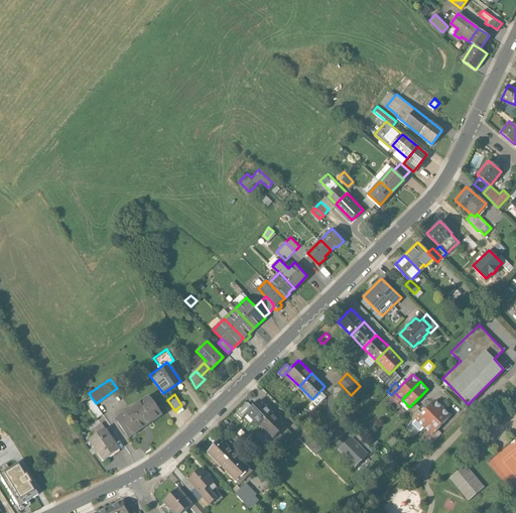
[(149,396),(141,402),(140,401),(125,412),(126,413),(117,419),(129,436),(161,413),(149,396)]
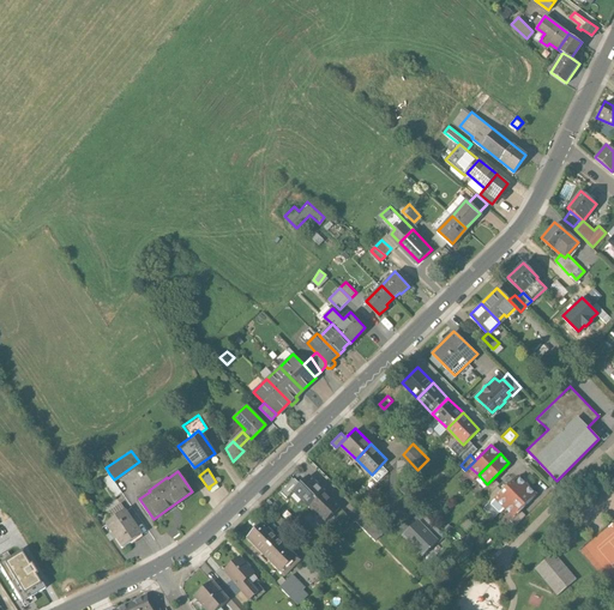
[(114,479),(109,473),(103,478),(115,496),(122,491),(114,479)]
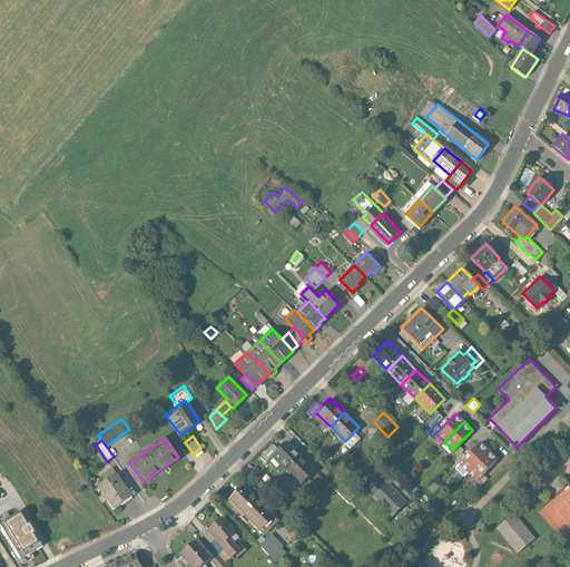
[(302,456),(286,441),(273,456),(287,470),(302,456)]
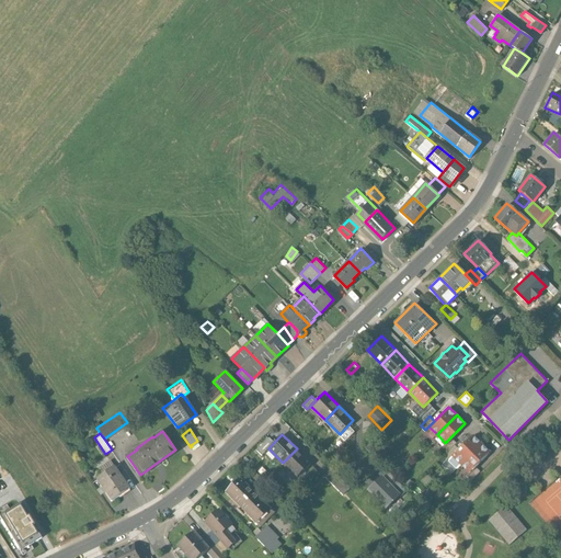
[(458,448),(453,454),(461,462),(461,463),(481,443),(472,434),(458,448)]
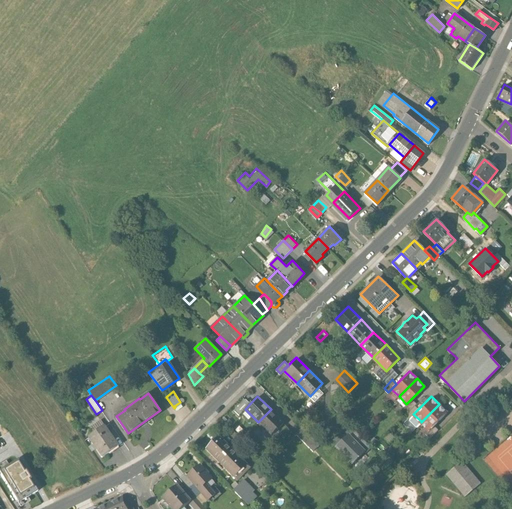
[(406,404),(404,407),(408,411),(414,405),(416,402),(412,398),(406,404)]
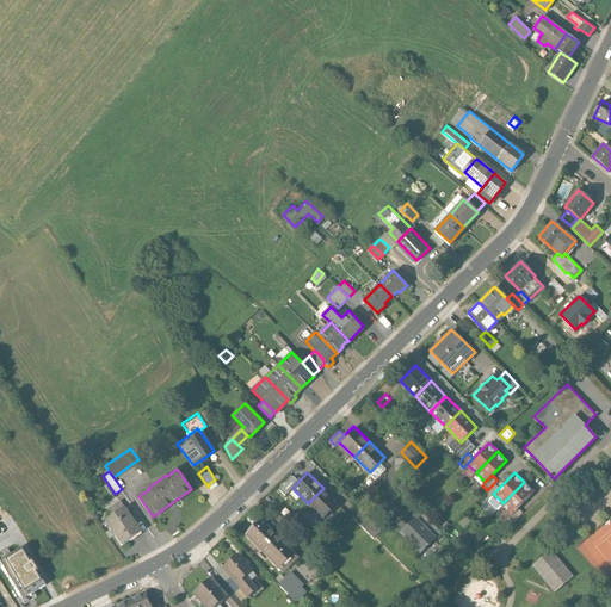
[(524,482),(503,503),(511,512),(518,506),(534,491),(524,482)]
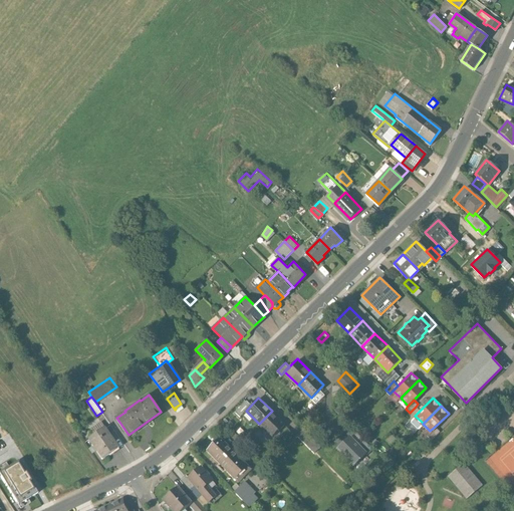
[(410,413),(408,415),(412,419),(415,416),(420,411),(416,407),(410,413)]
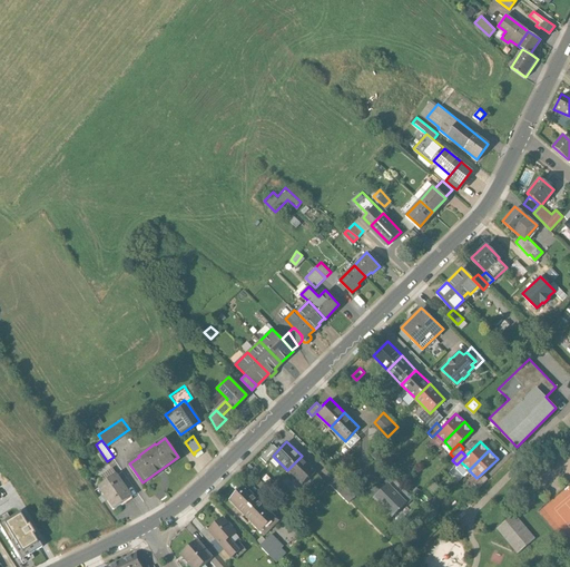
[(316,470),(302,456),(287,470),(302,485),(316,470)]
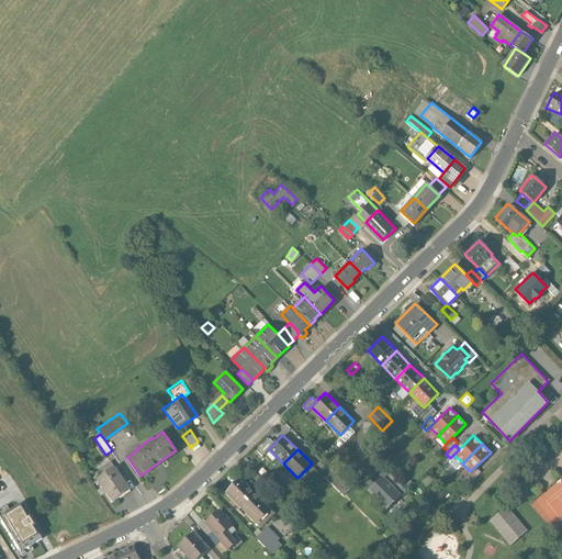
[(462,462),(453,455),(450,458),(449,459),(449,460),(456,468),(458,467),(462,462)]
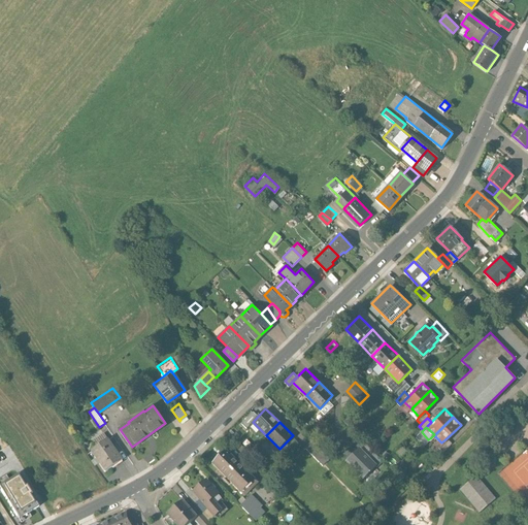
[(107,436),(91,447),(106,469),(122,458),(107,436)]
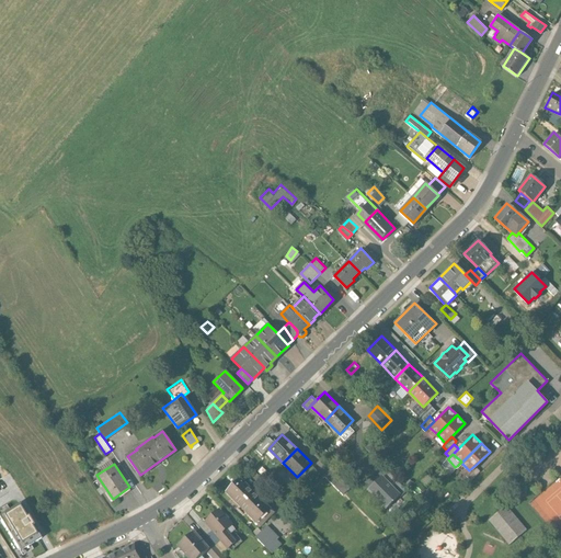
[(469,470),(466,475),(471,479),(480,469),(476,465),(469,470)]
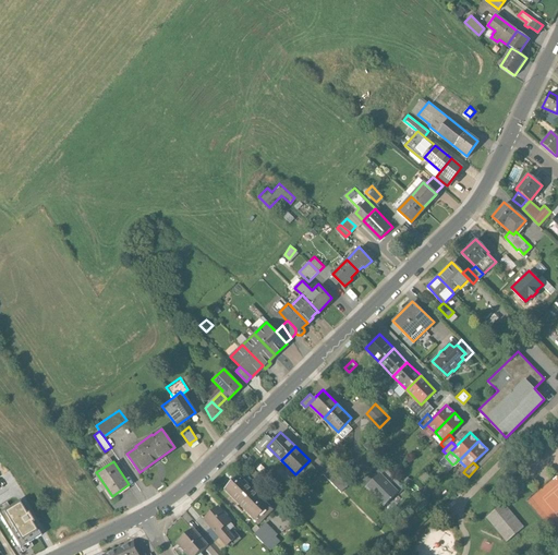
[(348,484),(329,465),(322,472),(341,491),(348,484)]
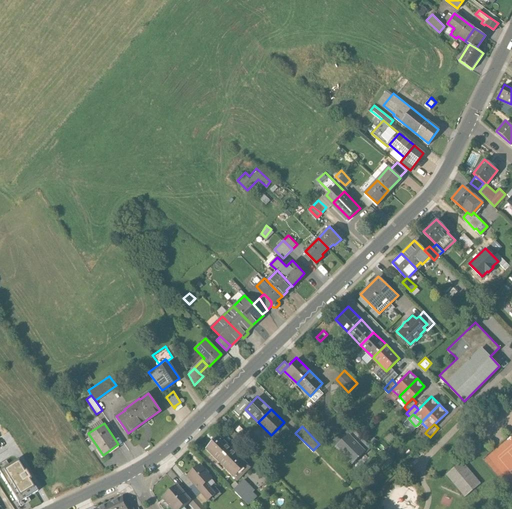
[(0,442),(4,451),(13,448),(6,433),(0,435),(0,442)]
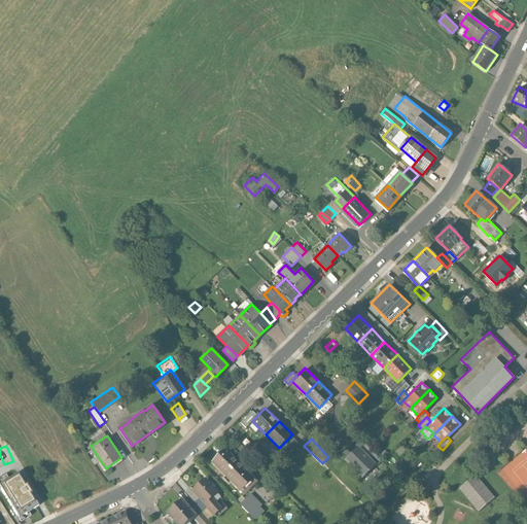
[(225,447),(212,460),(226,474),(239,460),(225,447)]
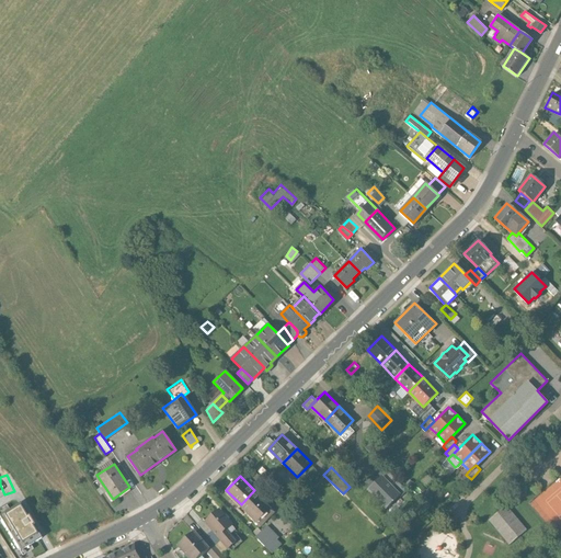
[(399,493),(381,476),(368,489),(386,507),(399,493)]
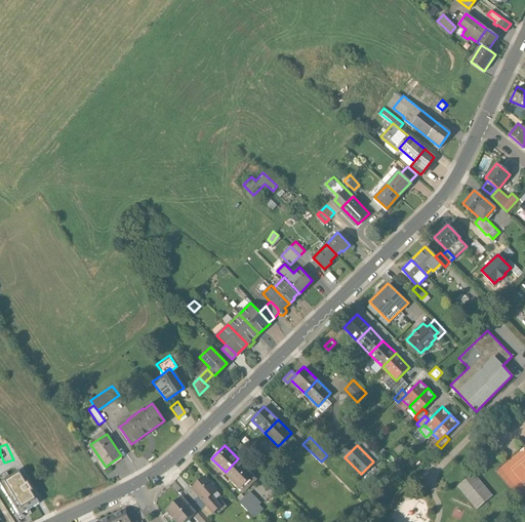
[(257,478),(238,458),(226,472),(244,490),(257,478)]
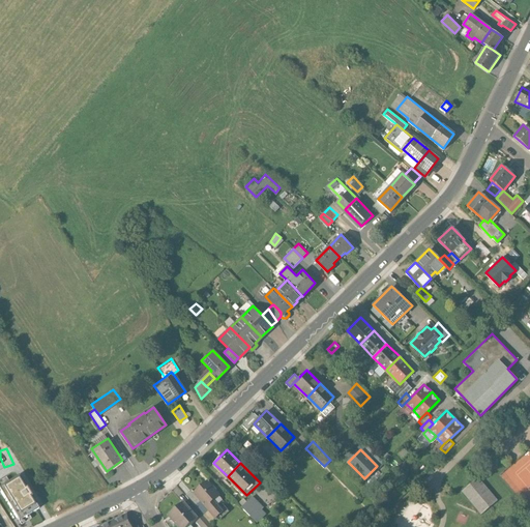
[(19,473),(0,485),(0,489),(19,519),(38,506),(19,473)]
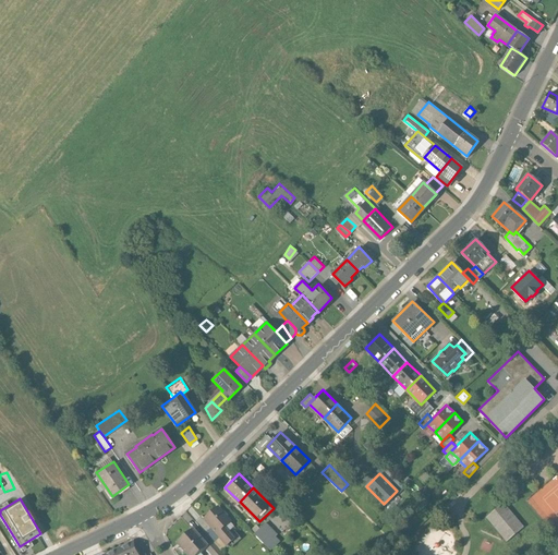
[(504,502),(486,516),(506,540),(514,533),(505,521),(513,514),(504,502)]
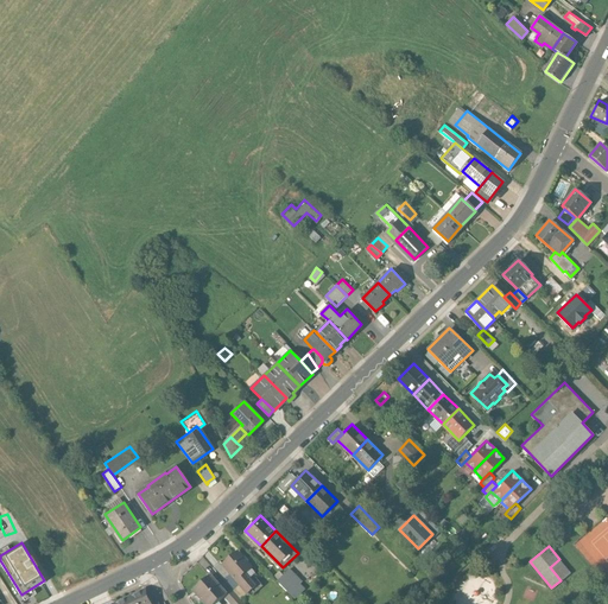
[(252,566),(238,551),(225,563),(223,564),(230,571),(239,582),(248,592),(251,590),(252,592),(255,590),(254,587),(259,583),(252,576),(248,579),(244,573),(252,566)]
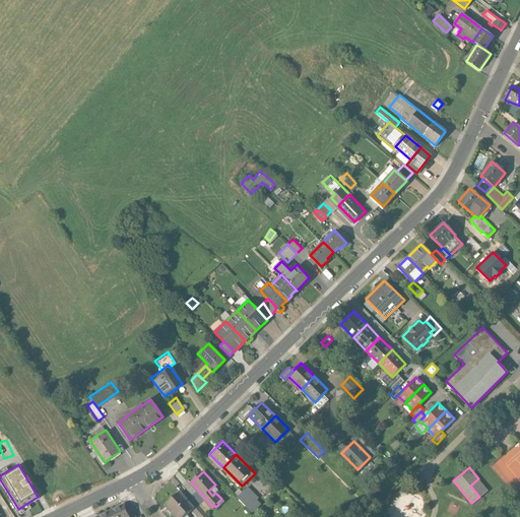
[(192,481),(189,478),(183,485),(186,489),(191,495),(197,489),(191,482),(192,481)]
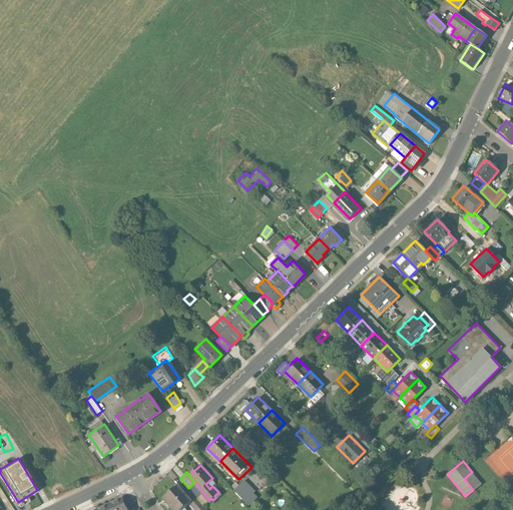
[(244,479),(233,489),(244,500),(255,489),(244,479)]
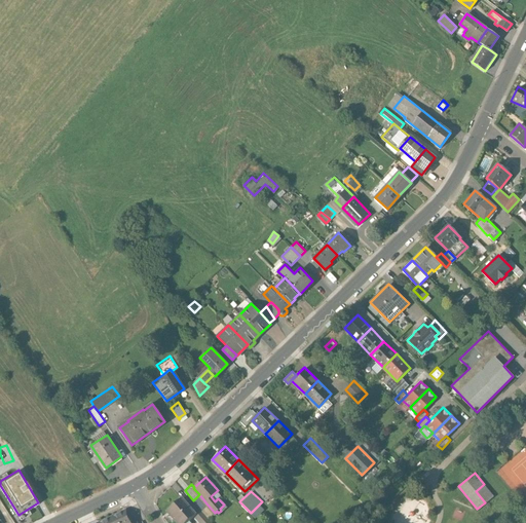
[(193,500),(188,494),(184,498),(196,513),(194,515),(200,522),(208,522),(211,521),(193,500)]
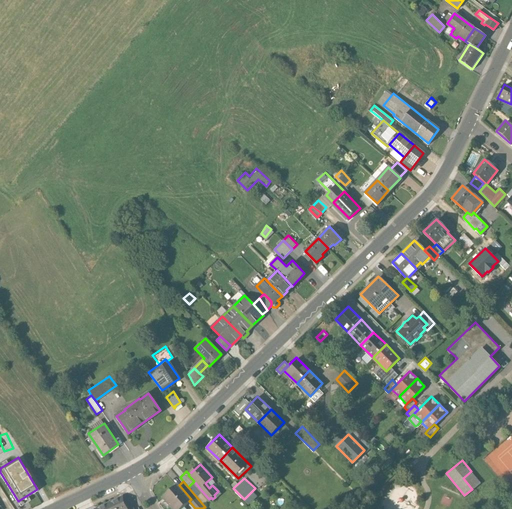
[(178,483),(163,496),(165,500),(170,505),(173,508),(179,508),(189,501),(191,499),(179,485),(178,483)]
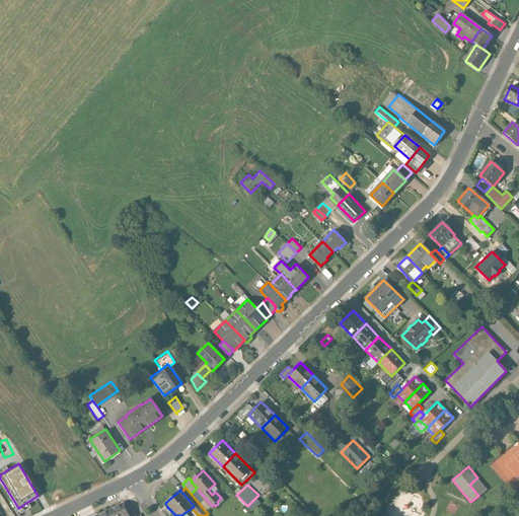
[(124,504),(110,510),(113,515),(129,515),(124,504)]
